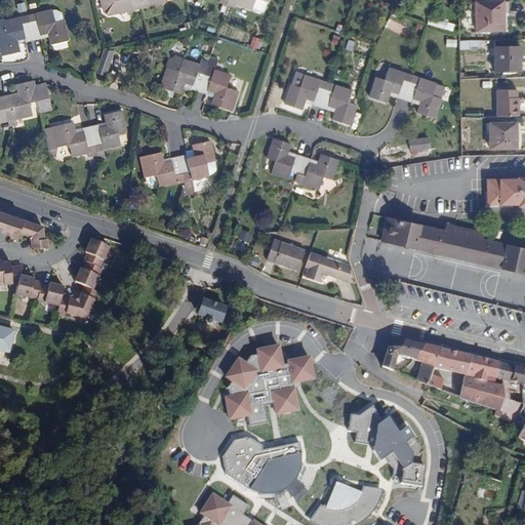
[(142,8),(140,1),(139,0),(101,0),(104,11),(111,15),(142,8)]
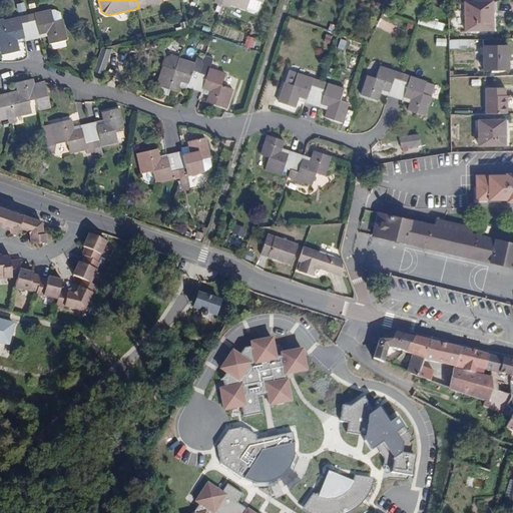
[(230,0),(229,4),(245,10),(247,0),(254,0),(262,2),(262,0),(230,0)]
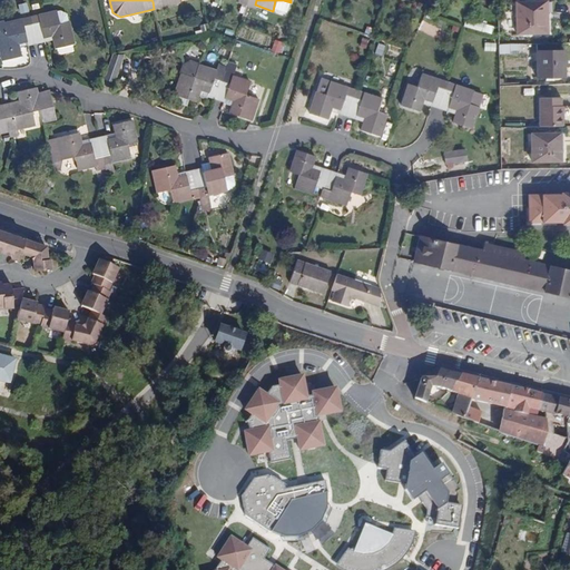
[(516,1),(516,33),(547,32),(547,20),(541,21),(541,13),(547,12),(547,0),(516,1)]
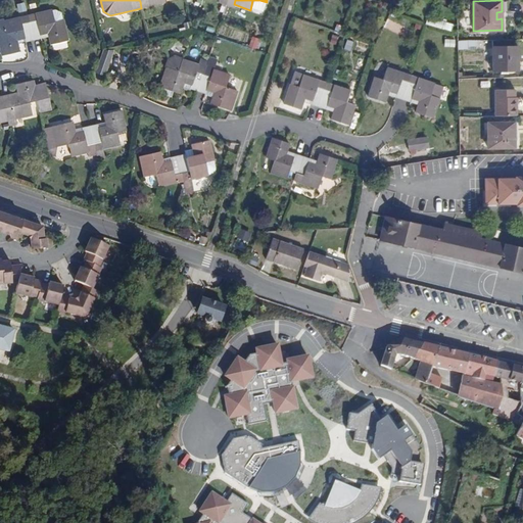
[(37,19),(30,21),(34,40),(42,39),(40,34),(48,32),(49,37),(51,44),(68,41),(60,11),(55,9),(36,14),(37,19)]
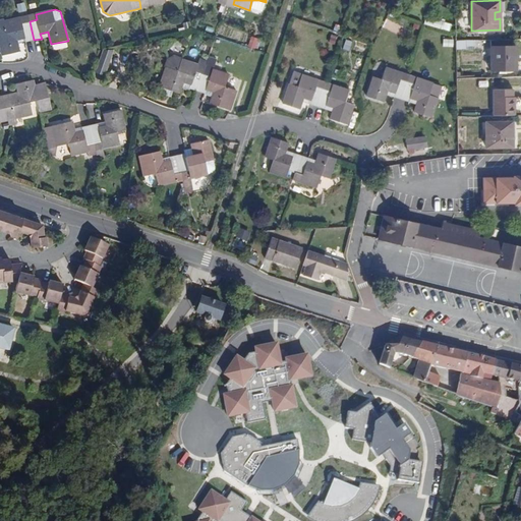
[(34,40),(30,21),(22,23),(20,17),(3,21),(2,19),(0,19),(0,46),(2,56),(12,53),(19,52),(17,44),(17,39),(25,37),(26,42),(34,40)]
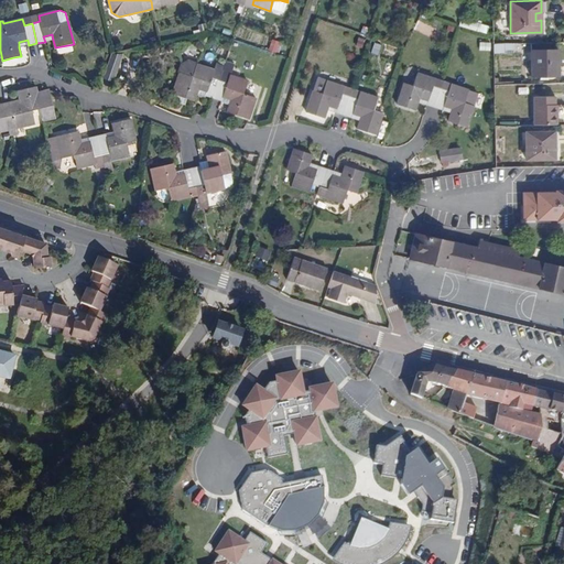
[(473,29),(488,34),(490,26),(475,21),(473,29)]
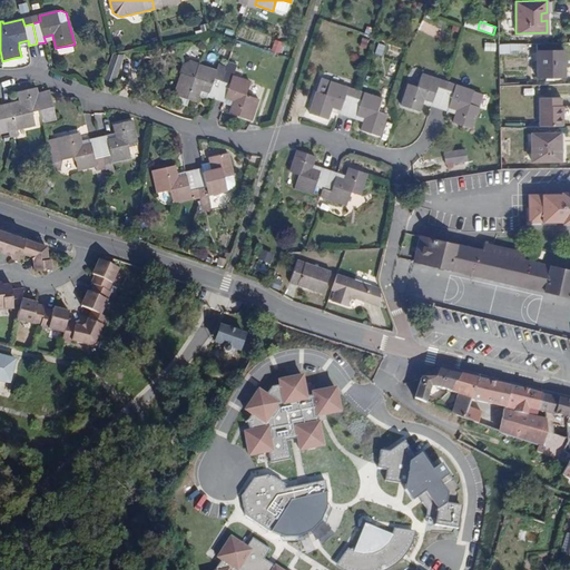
[(275,40),(273,52),(284,53),(286,42),(275,40)]
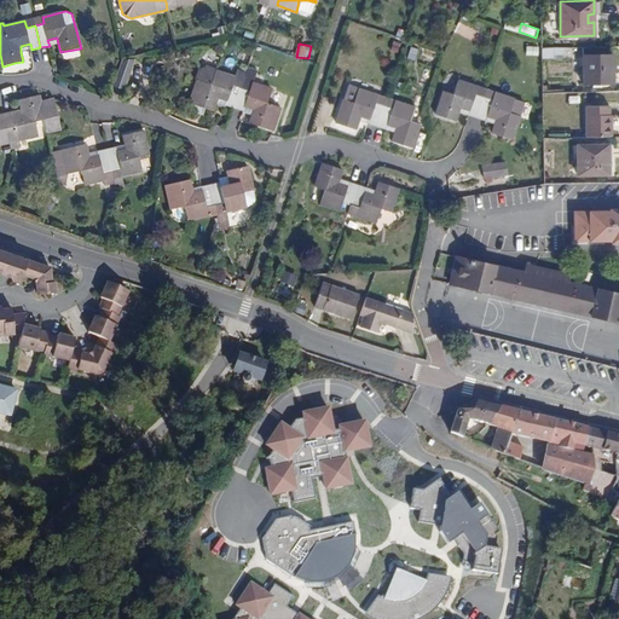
[(411,47),(409,59),(417,61),(420,50),(411,47)]
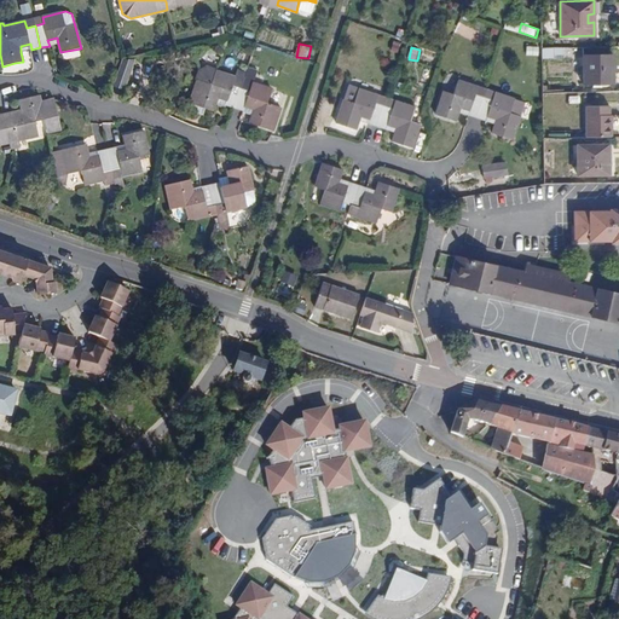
[(544,56),(565,58),(565,48),(544,47),(544,56)]
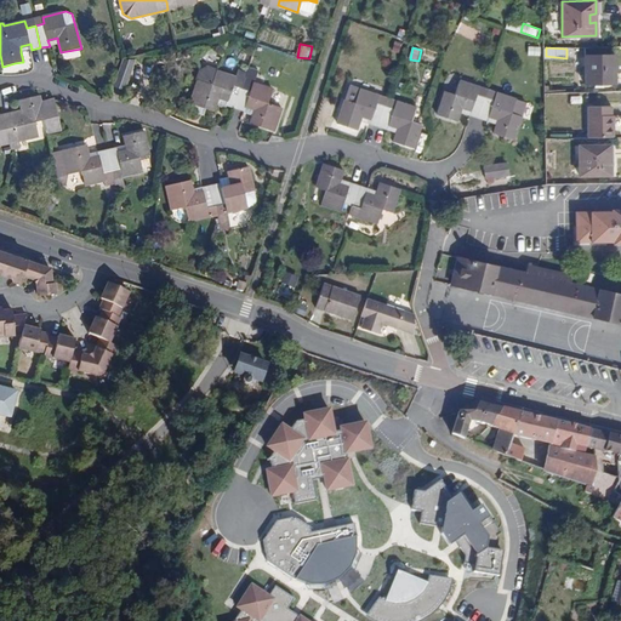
[(614,55),(584,55),(585,85),(615,84),(614,55)]
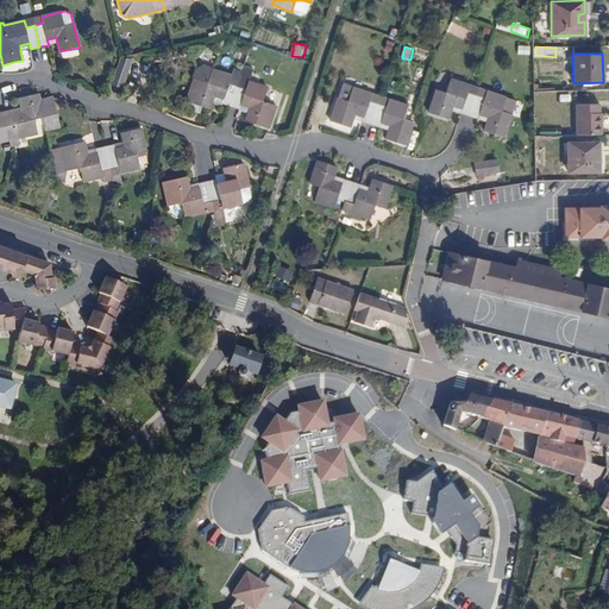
[(124,88),(133,61),(123,57),(113,85),(124,88)]
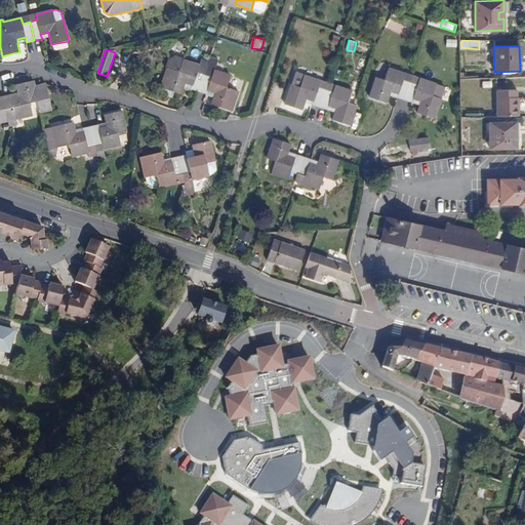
[(198,91),(204,74),(197,71),(199,66),(183,59),(182,62),(173,58),(170,61),(161,87),(179,93),(183,85),(185,82),(193,84),(191,88),(198,91)]
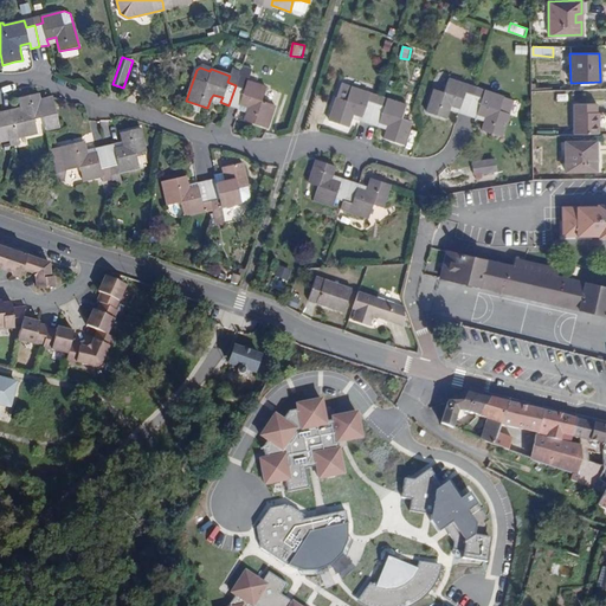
[(445,118),(449,109),(451,104),(459,108),(458,113),(468,116),(475,96),(465,92),(468,85),(449,78),(444,92),(434,89),(427,113),(445,118)]
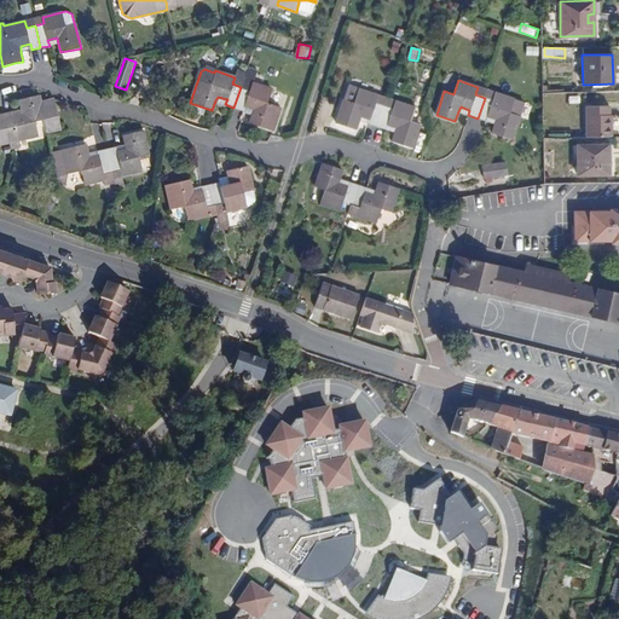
[(249,90),(241,87),(233,108),(242,110),(244,105),(254,109),(252,114),(249,123),(272,131),(281,106),(267,103),(271,90),(252,82),(249,90)]
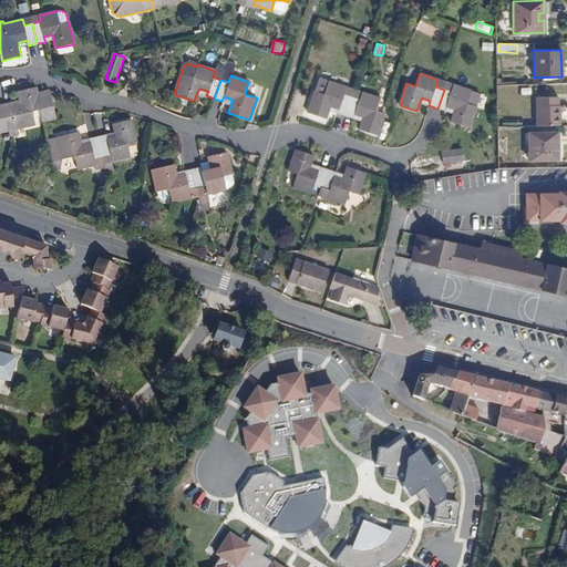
[(343,94),(346,89),(327,82),(323,94),(315,92),(308,113),(326,119),(328,111),(330,106),(339,109),(338,114),(346,116),(352,98),(343,94)]
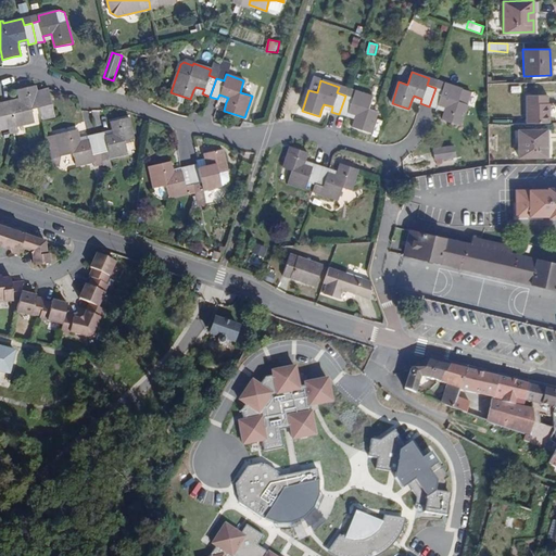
[(444,84),(437,81),(436,88),(442,90),(444,84)]
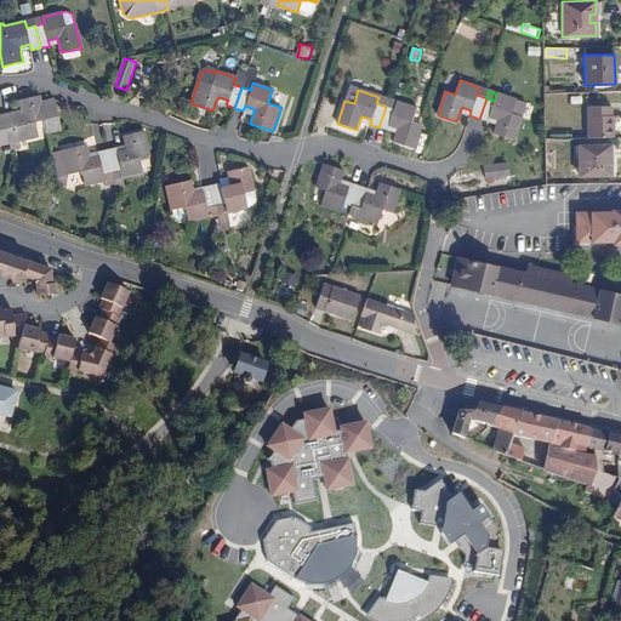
[(486,98),(479,119),(488,123),(490,117),(499,120),(496,125),(494,135),(513,141),(527,104),(496,93),(494,101),(486,98)]
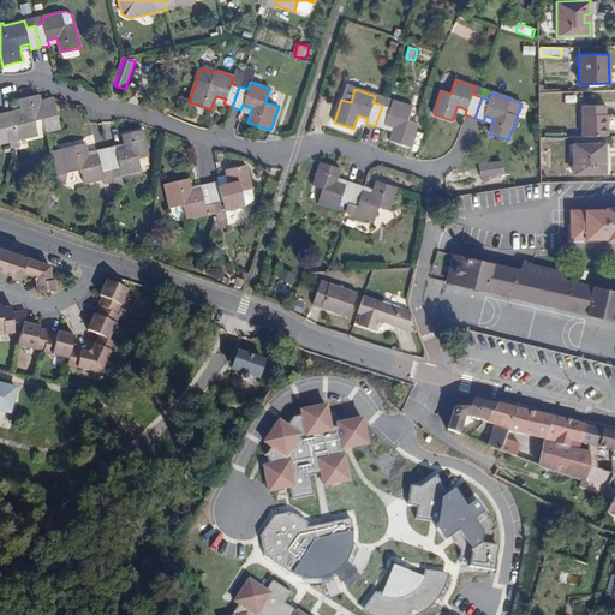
[(40,101),(39,95),(19,100),(21,107),(22,113),(12,115),(11,111),(3,112),(7,133),(16,132),(18,139),(37,135),(35,121),(45,119),(47,132),(61,129),(53,97),(40,101)]
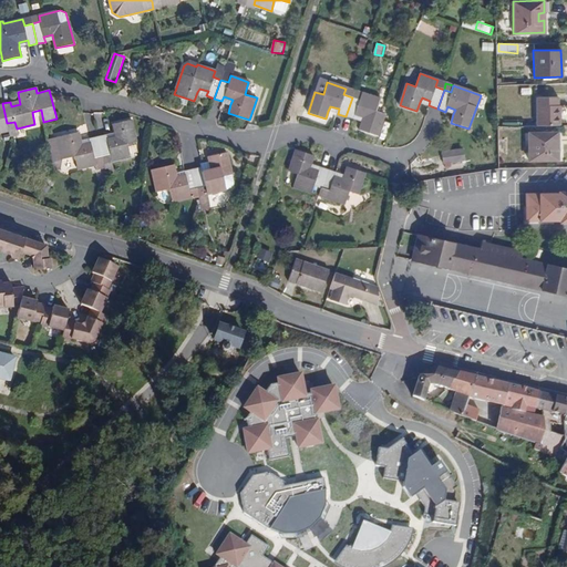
[(354,91),(346,89),(343,94),(352,98),(354,91)]
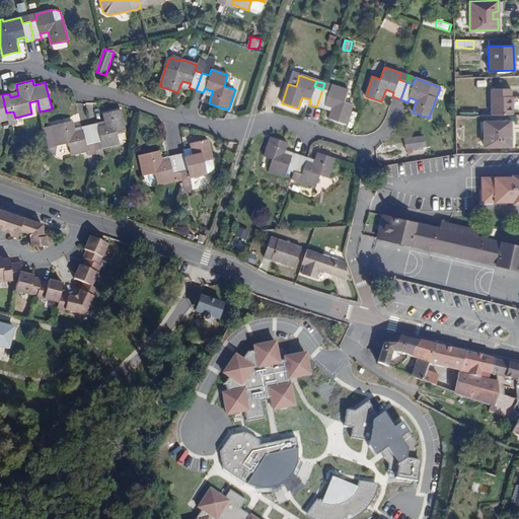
[(328,91),(322,89),(316,106),(324,109),(325,104),(332,107),(330,112),(328,119),(345,124),(351,103),(345,101),(348,90),(330,85),(328,91)]
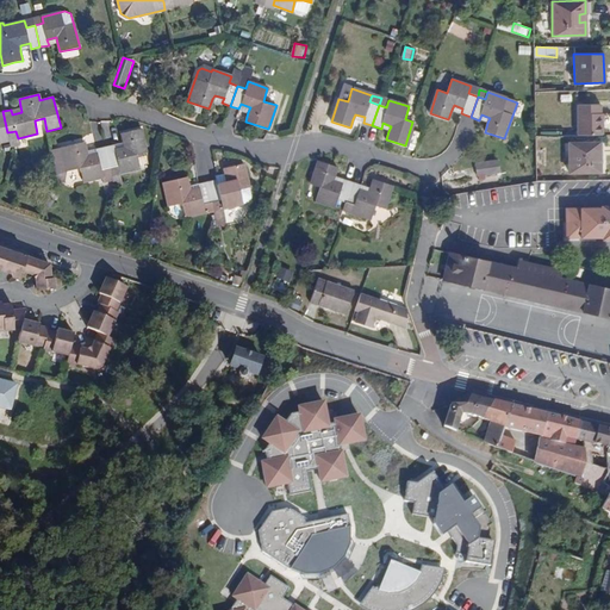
[(577,136),(602,135),(602,122),(601,122),(599,105),(577,105),(577,136)]
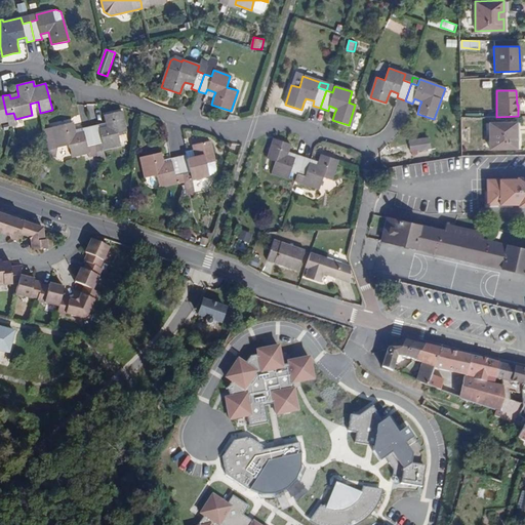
[(90,126),(96,151),(121,146),(119,133),(126,131),(122,112),(106,115),(107,123),(108,127),(99,129),(98,124),(90,126)]
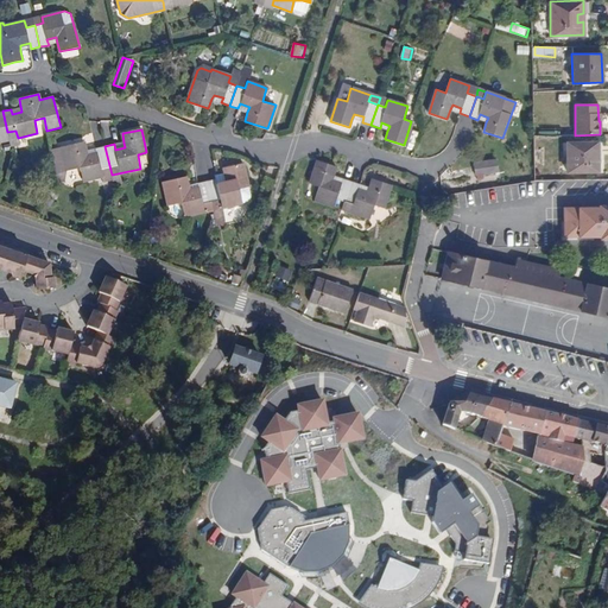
[(597,141),(567,143),(567,172),(597,171),(597,141)]
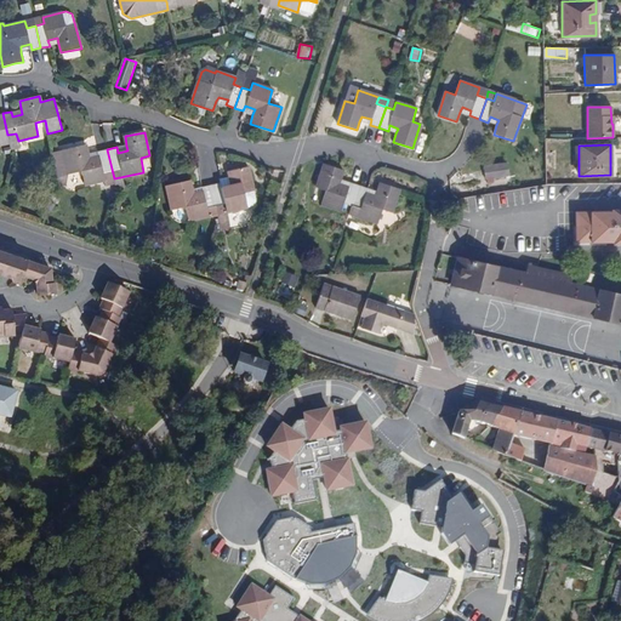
[(90,159),(89,153),(86,146),(63,151),(68,174),(81,171),(85,186),(106,181),(106,183),(114,181),(114,178),(107,149),(98,152),(100,157),(90,159)]
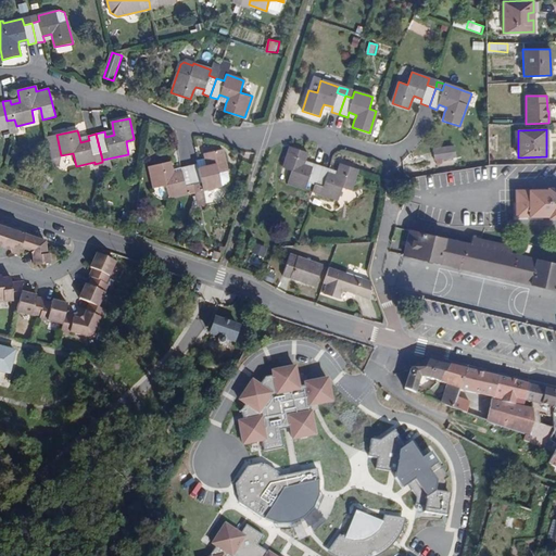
[(303,163),(305,160),(307,152),(290,147),(283,168),(291,171),(287,184),(304,189),(307,181),(315,184),(321,165),(314,162),(312,166),(303,163)]
